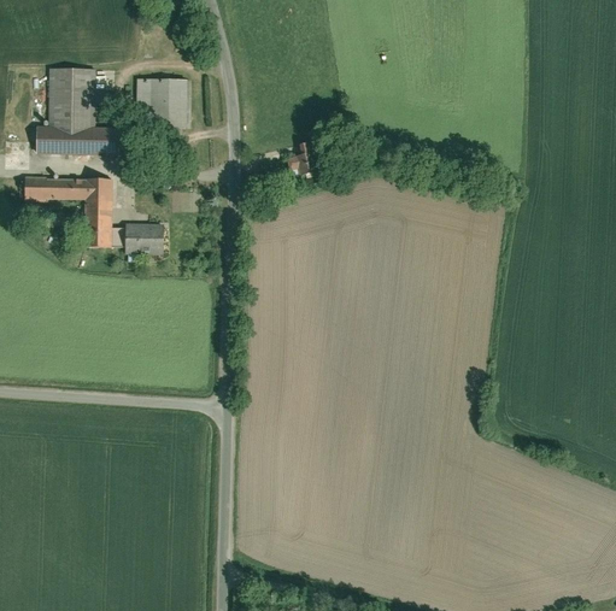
[(93,69),(50,69),(50,125),(35,125),(35,147),(116,147),(117,127),(93,127),(93,69)]
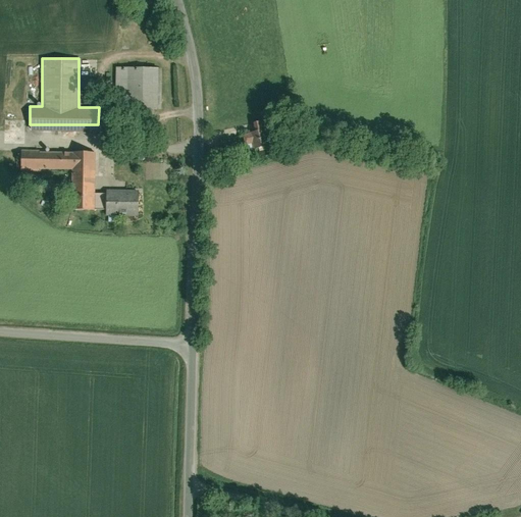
[(158,66),(115,65),(114,105),(157,106),(158,66)]
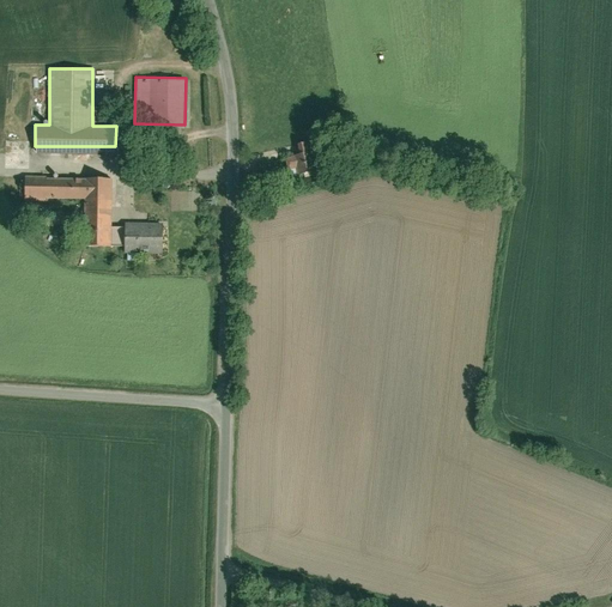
[(317,171),(311,140),(291,145),(294,153),(284,156),(286,167),(294,165),(296,176),(317,171)]
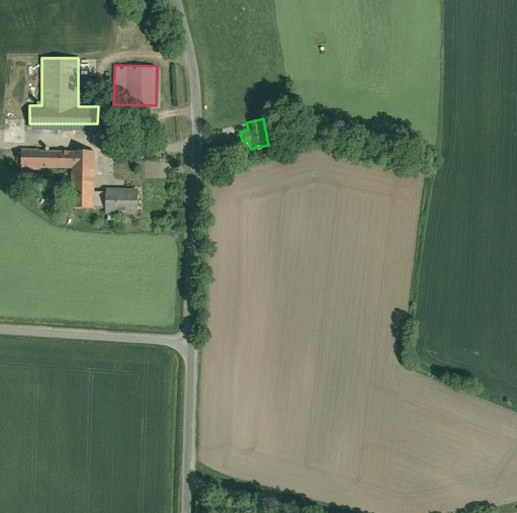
[(91,149),(19,148),(19,165),(72,165),(72,205),(90,205),(91,191),(91,149)]
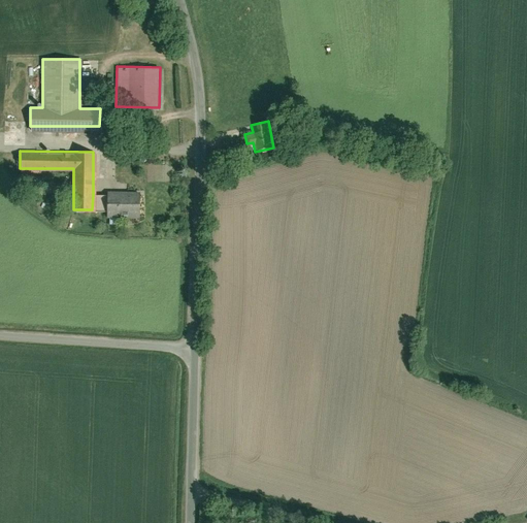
[(105,195),(93,195),(92,209),(104,209),(104,215),(137,216),(137,191),(105,191),(105,195)]
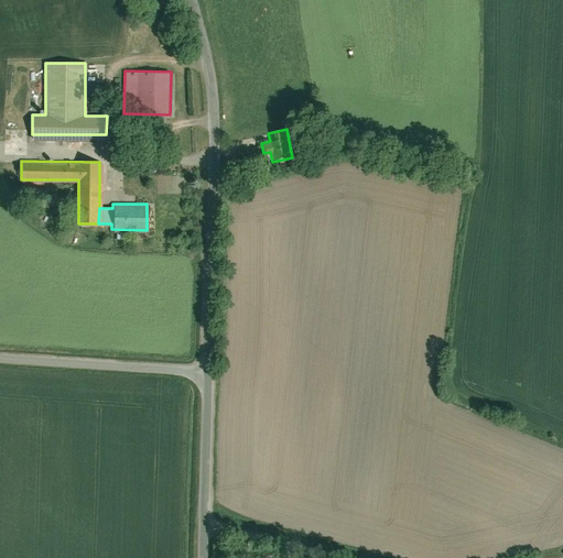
All buildings are outlined.
